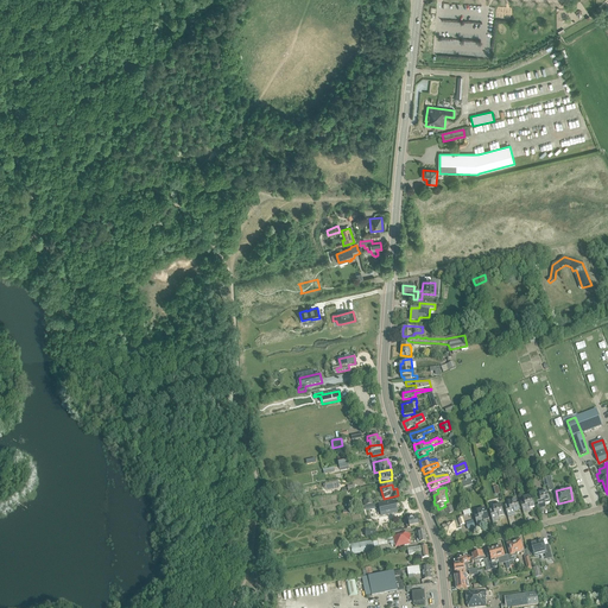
[(537,488),(533,489),(539,510),(543,508),(542,506),(550,504),(546,492),(538,494),(537,488)]
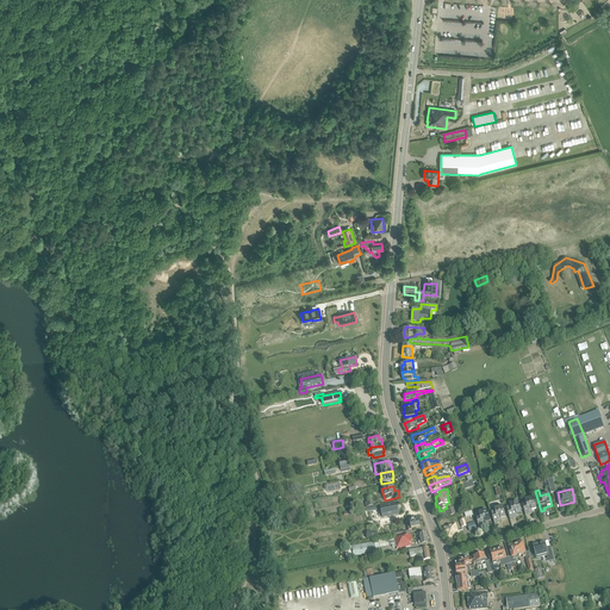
[(524,499),(524,500),(522,502),(526,516),(529,515),(528,511),(536,510),(534,497),(524,499)]
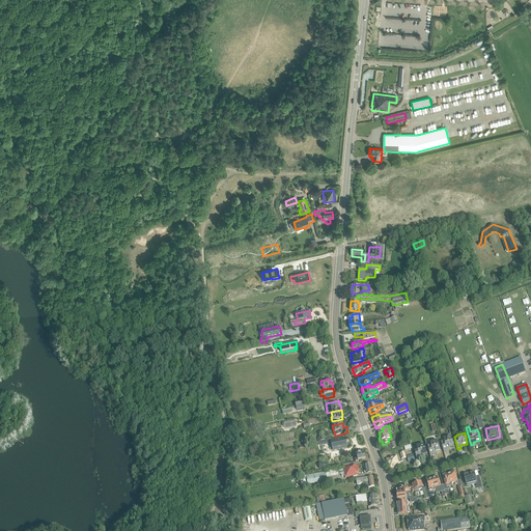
[(453,447),(450,437),(443,439),(444,440),(441,441),(444,452),(447,451),(446,449),(453,447)]
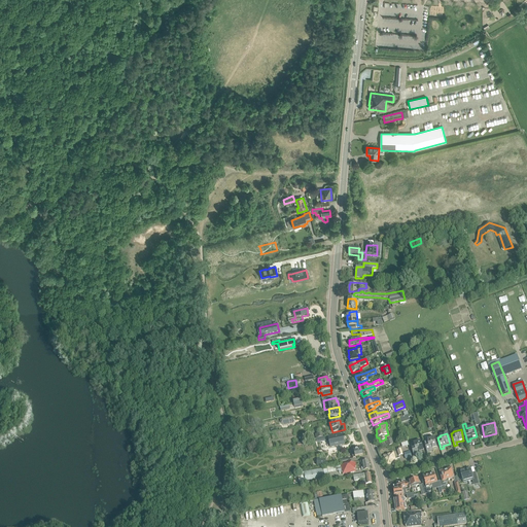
[(330,447),(344,445),(343,435),(328,438),(330,447)]
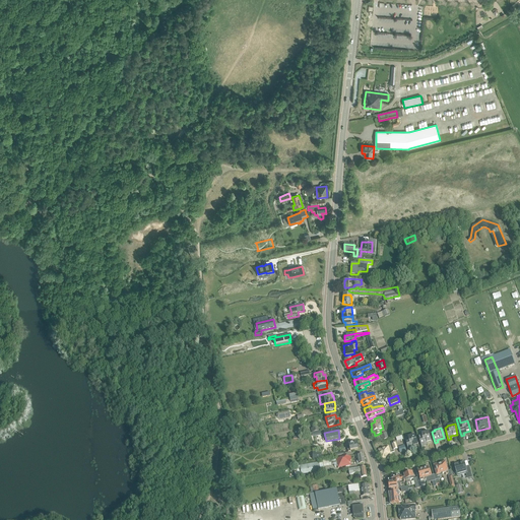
[(421,435),(418,436),(421,447),(425,446),(424,443),(431,442),(428,432),(420,434),(421,435)]
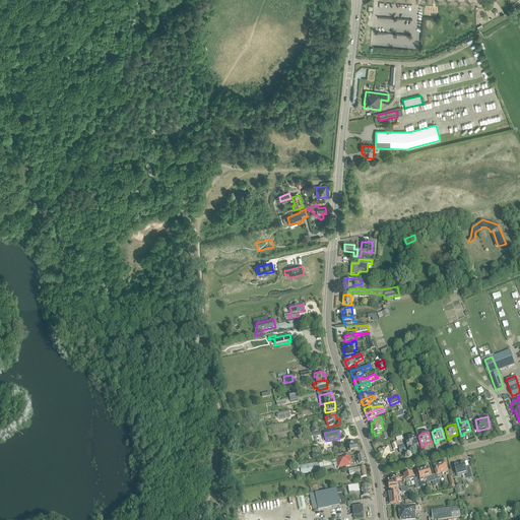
[(405,439),(408,450),(411,450),(410,447),(417,445),(415,435),(407,437),(408,438),(405,439)]
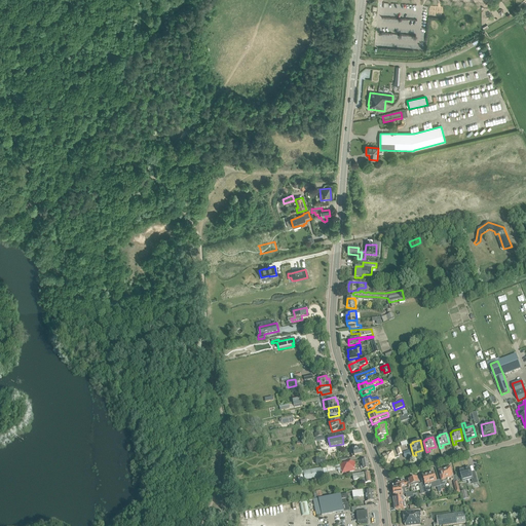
[(352,457),(354,456),(354,457),(363,456),(361,449),(357,449),(355,447),(350,448),(352,457)]
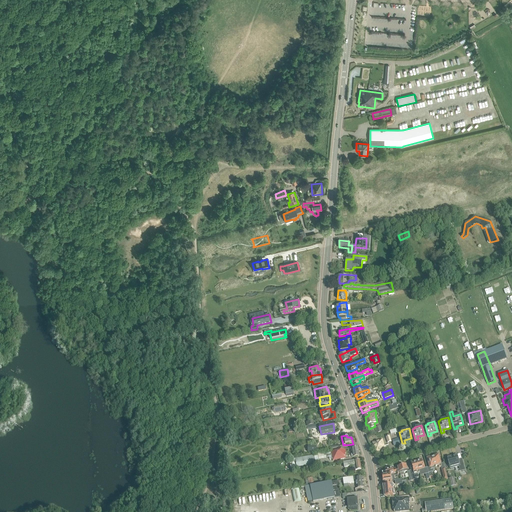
[(385,449),(382,439),(372,442),(375,452),(385,449)]
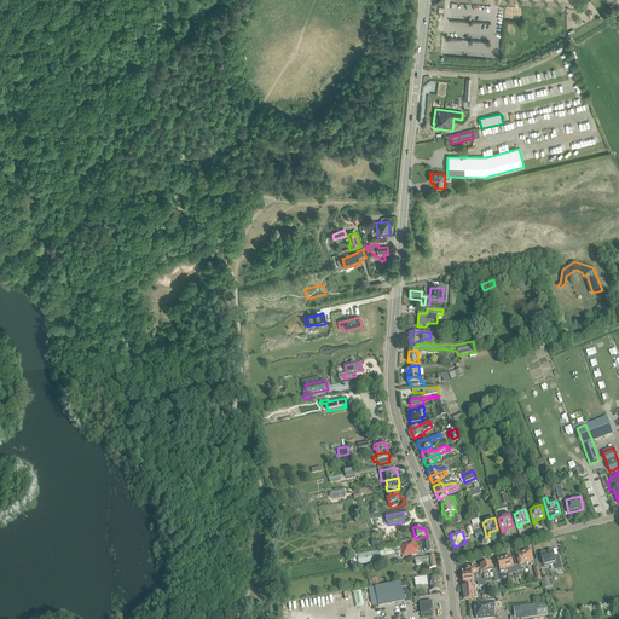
[(427,553),(434,551),(433,541),(424,542),(426,549),(424,549),(424,553),(427,553)]
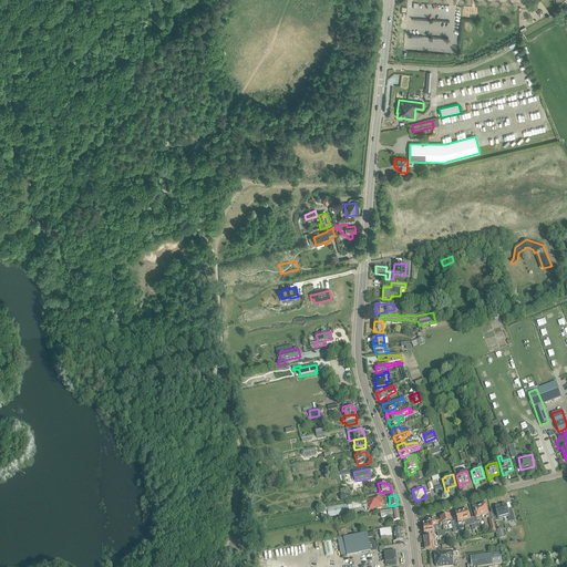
[(367,501),(363,502),(364,508),(369,508),(369,511),(383,507),(382,503),(383,503),(382,497),(367,501)]
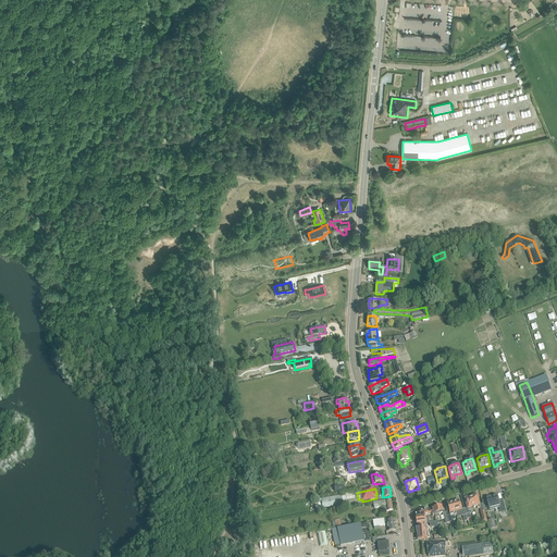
[(342,507),(344,507),(343,505),(342,495),(321,498),(322,508),(325,508),(325,509),(329,509),(327,507),(334,507),(334,508),(336,508),(336,506),(342,505),(342,507)]
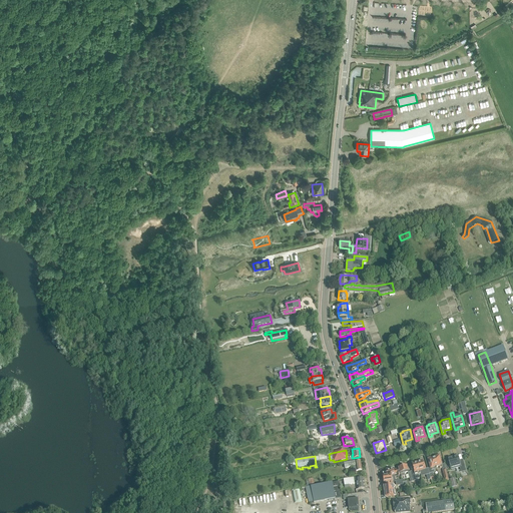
[(463,460),(459,461),(458,456),(448,459),(450,467),(451,470),(461,467),(462,472),(466,471),(463,460)]
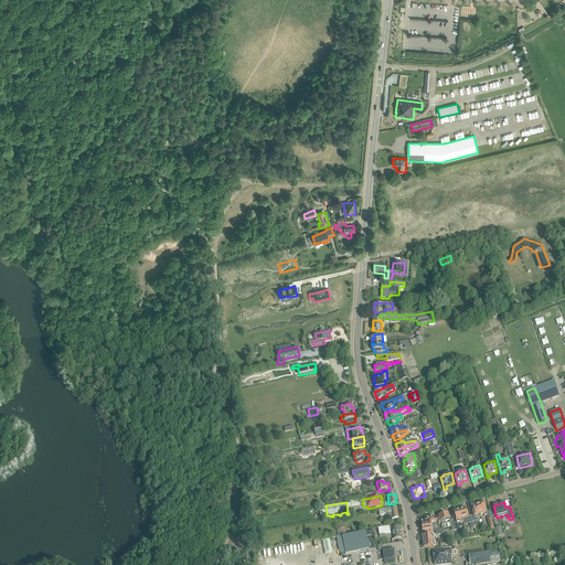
[(484,514),(484,516),(487,515),(483,503),(481,504),(480,503),(479,504),(478,504),(478,505),(480,515),(484,514)]
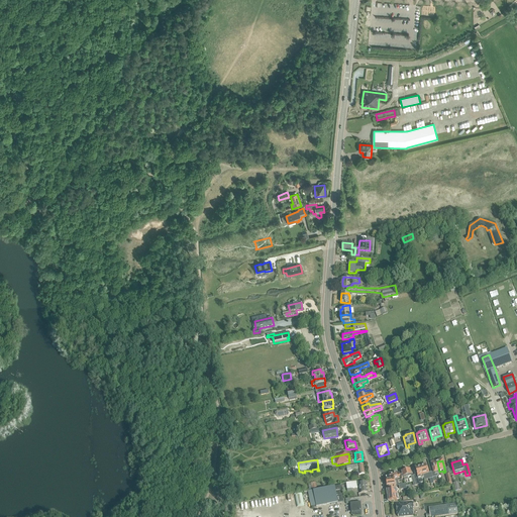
[(440,473),(439,472),(437,462),(436,462),(436,461),(434,462),(432,463),(434,473),(431,473),(434,482),(437,481),(436,477),(437,477),(437,474),(440,473)]
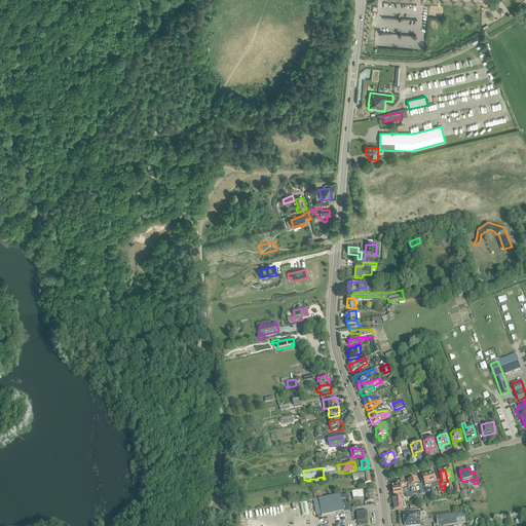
[(363,478),(363,483),(371,482),(369,473),(361,474),(352,475),(353,480),(361,479),(363,478)]
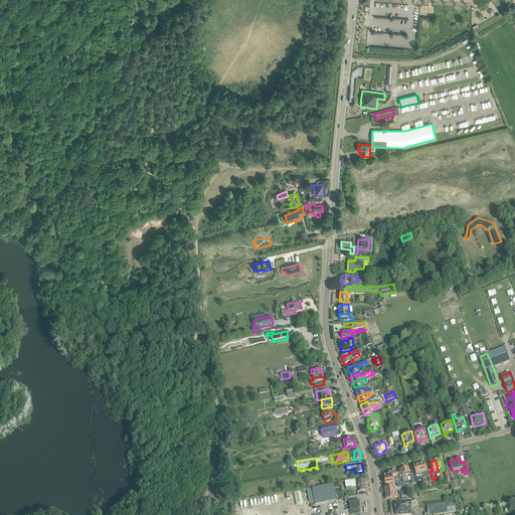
[(426,474),(430,483),(433,482),(433,480),(430,471),(426,472),(424,464),(422,464),(421,464),(419,464),(419,465),(421,474),(421,475),(426,474)]
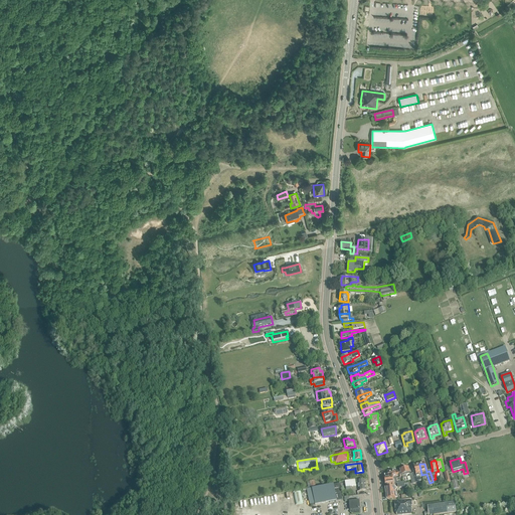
[(419,475),(421,474),(419,465),(418,465),(417,465),(416,465),(415,466),(413,467),(415,473),(412,474),(415,483),(418,483),(418,481),(420,481),(419,475)]
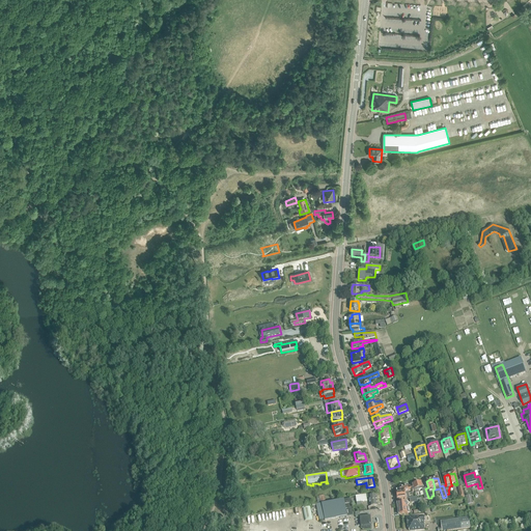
[(413,485),(411,486),(412,491),(414,491),(414,492),(415,492),(416,494),(419,493),(418,491),(422,490),(425,499),(428,498),(425,488),(422,488),(420,482),(419,483),(419,482),(417,483),(413,484),(413,485)]
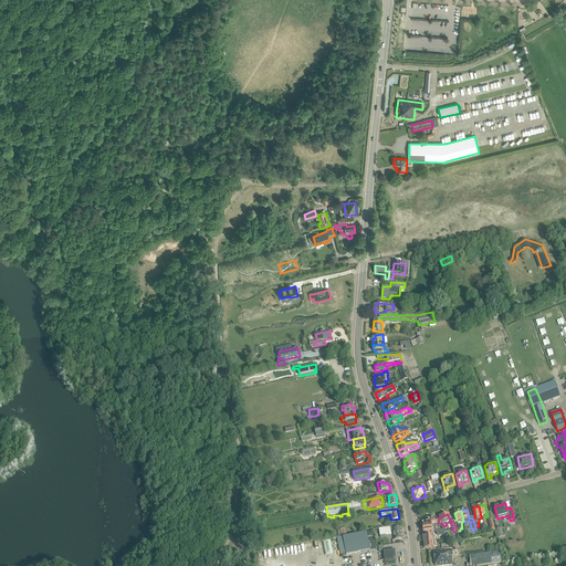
[(436,523),(439,523),(438,519),(435,520),(435,519),(430,520),(429,519),(427,520),(427,521),(422,522),(422,527),(432,526),(436,525),(436,523)]
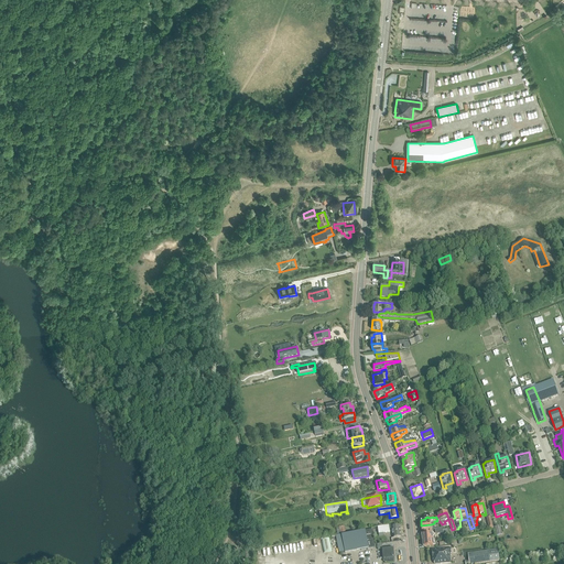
[(380,533),(392,532),(393,538),(401,537),(399,525),(391,527),(391,525),(379,527),(380,533)]
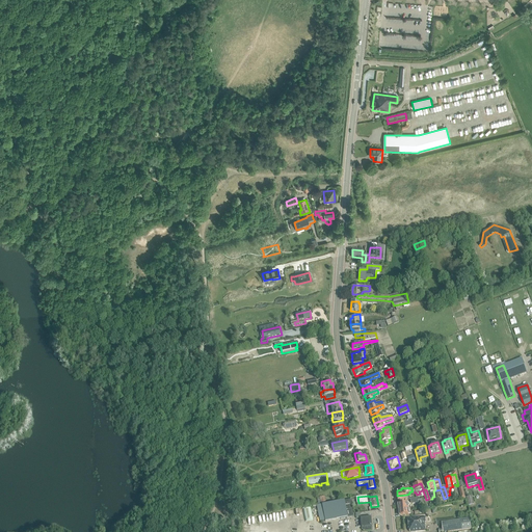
[(322,505),(317,506),(320,522),(325,521),(325,522),(348,517),(353,515),(350,500),(344,501),(322,505)]
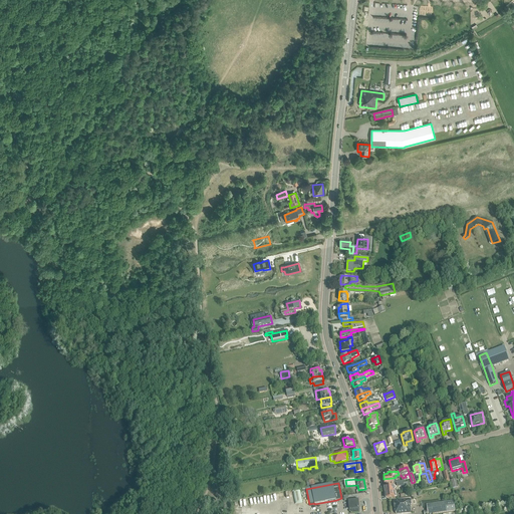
[(295,504),(302,502),(300,491),(293,492),(295,504)]
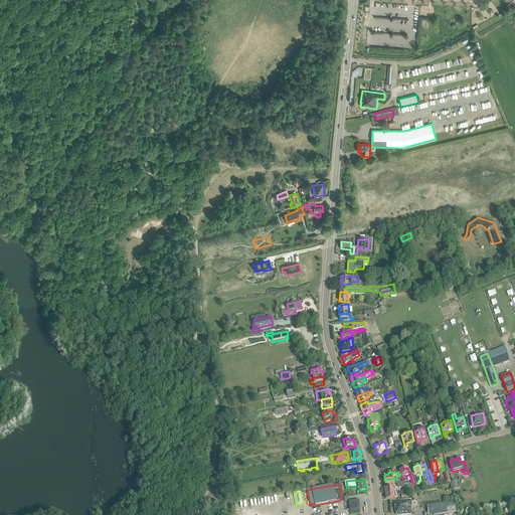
[(359,501),(349,502),(350,511),(350,513),(351,513),(351,514),(362,513),(362,509),(360,509),(359,501)]
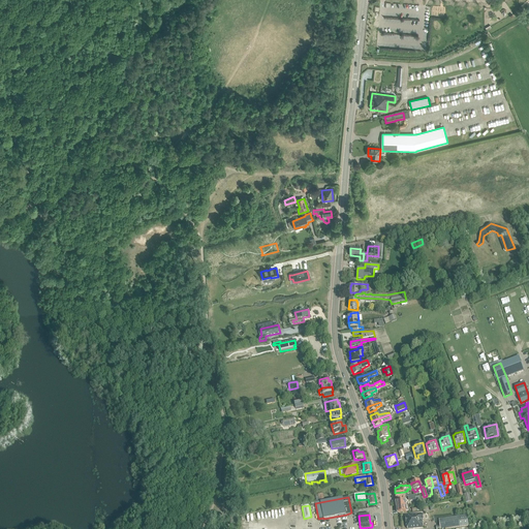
[(424,519),(423,515),(405,516),(406,525),(407,525),(407,528),(423,528),(422,519),(424,519)]
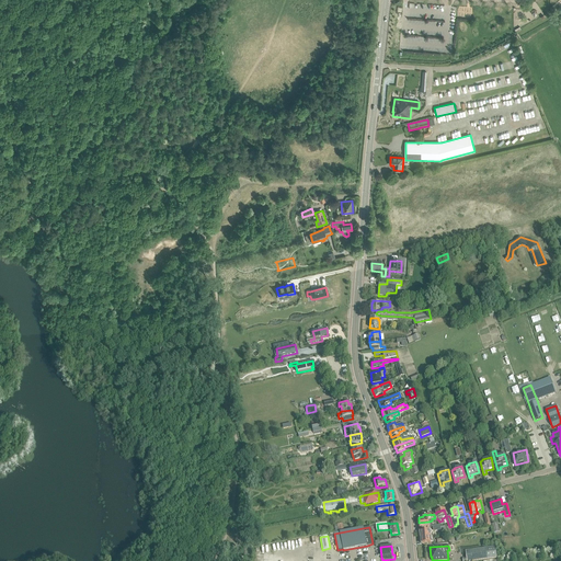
[(474,560),(496,558),(495,547),(466,551),(467,558),(462,559),(462,560),(474,560)]
